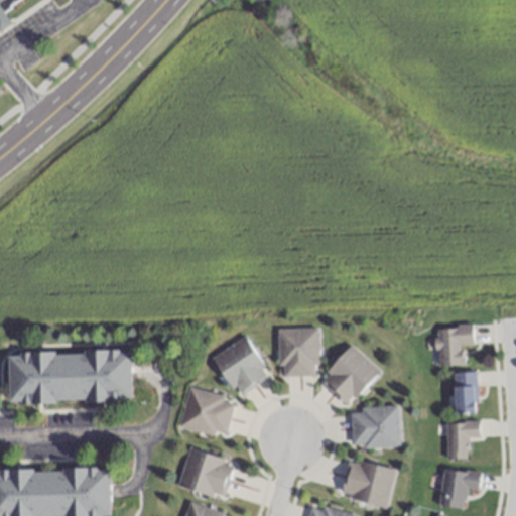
[(0,0),(0,30),(14,21),(4,7),(14,0),(0,0)]
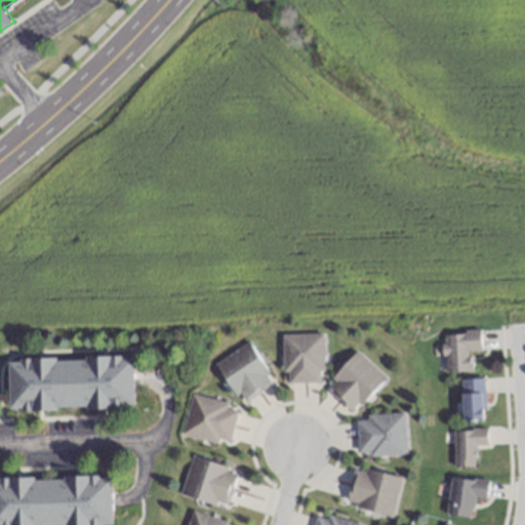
[(480,331),(442,333),(444,372),(470,371),(469,352),(481,351),(480,331)]
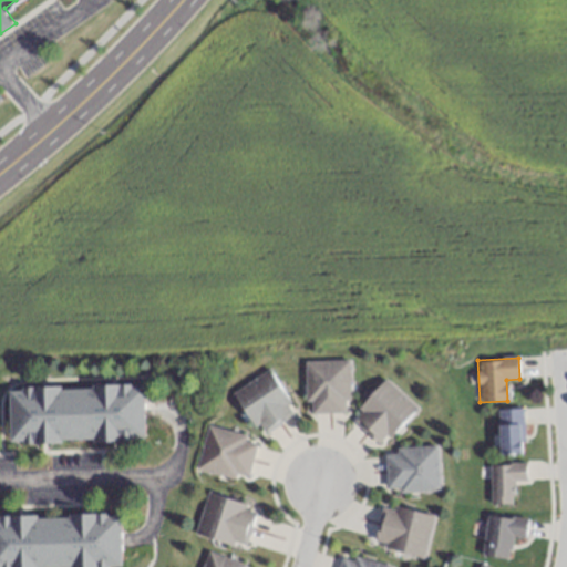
[(306,360),(306,413),(349,413),(349,360),(306,360)]
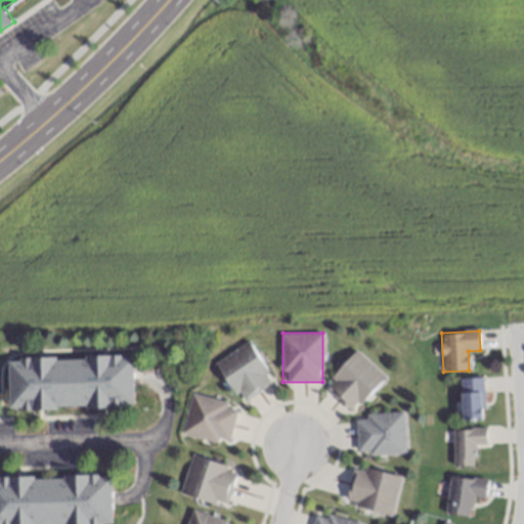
[(215,361),(239,402),(273,383),(249,342),(215,361)]
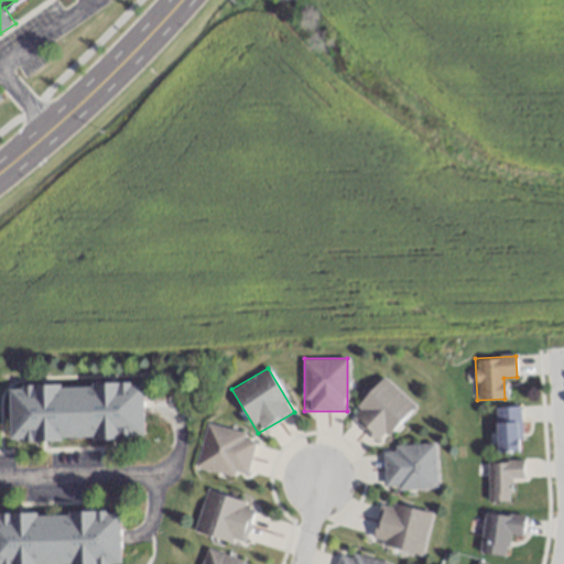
[(378,444),(414,407),(384,378),(348,415),(378,444)]
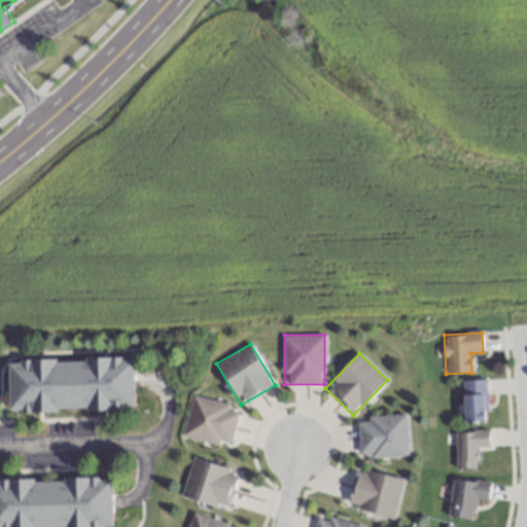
[(8,412),(134,409),(133,357),(7,359),(8,412)]
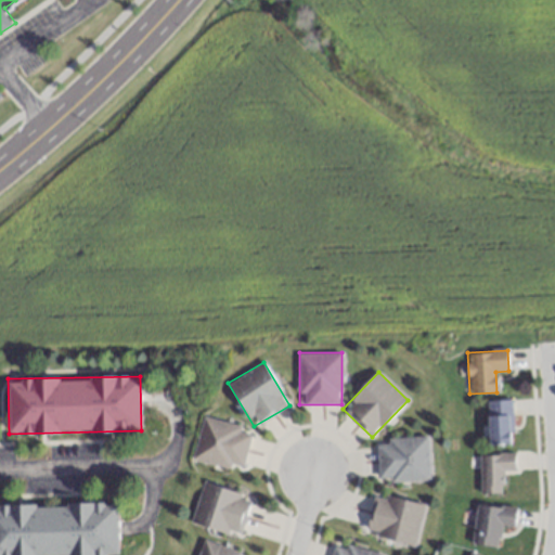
[(512,444),(512,401),(488,401),(488,444),(512,444)]
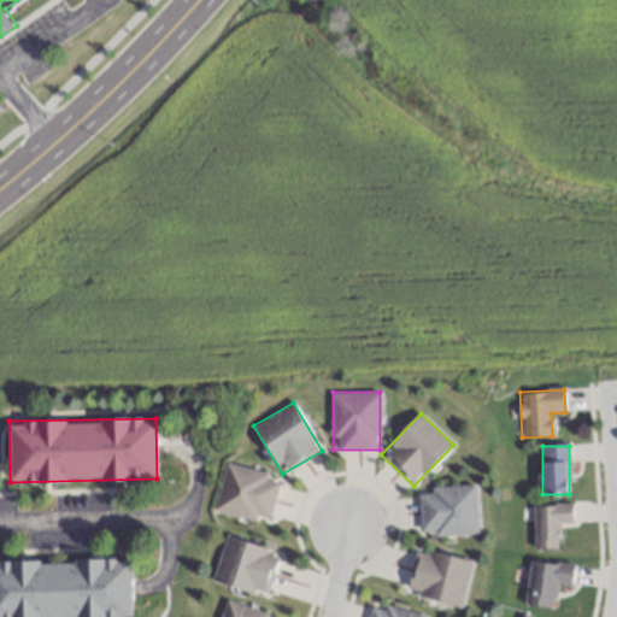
[(213,511),(269,523),(278,477),(223,465),(213,511)]
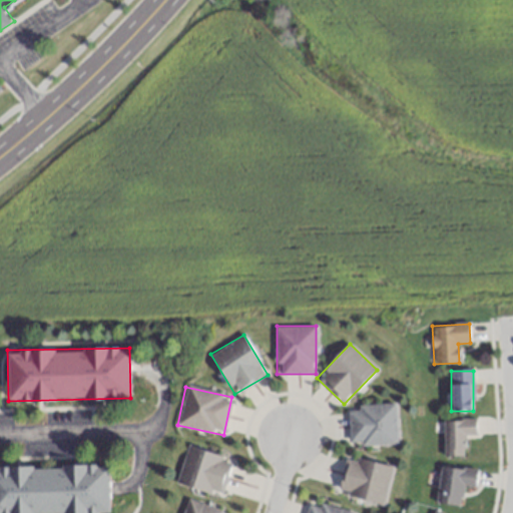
[(349,410),(350,446),(397,444),(396,404),(357,405),(357,410),(349,410)]
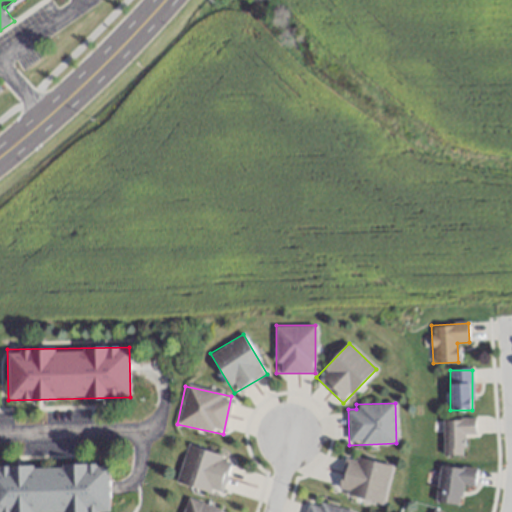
[(442,419),(442,455),(464,455),(464,434),(475,434),(475,419),(442,419)]
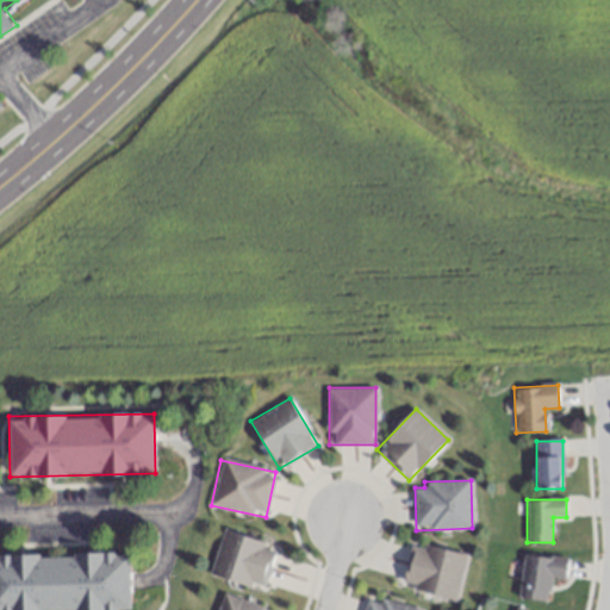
[(210,576),(263,590),(275,545),(222,531),(210,576)]
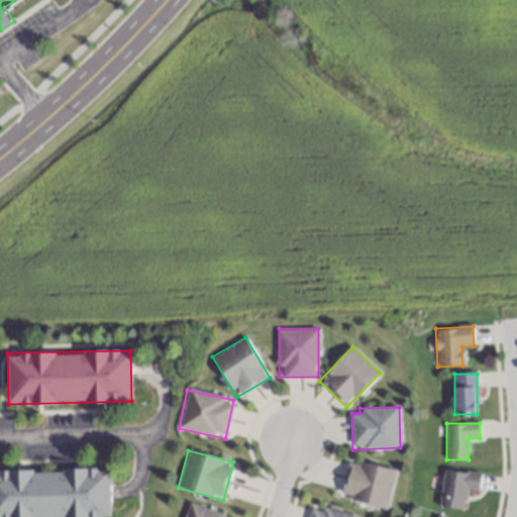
[(395,470),(350,460),(343,500),(388,508),(395,470)]
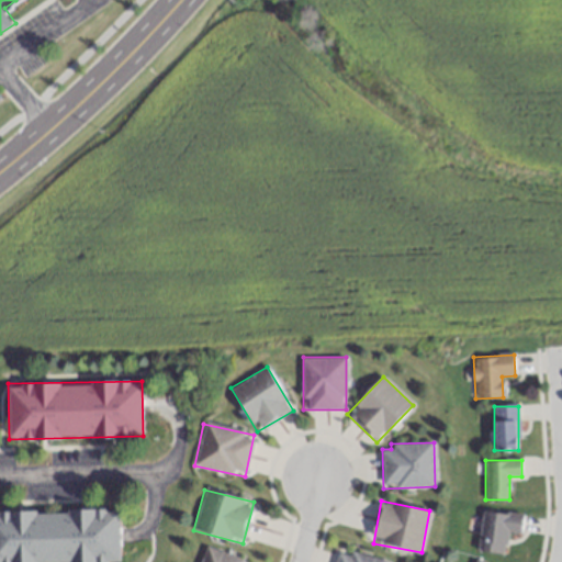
[(119,561),(119,509),(0,510),(0,561),(119,561)]
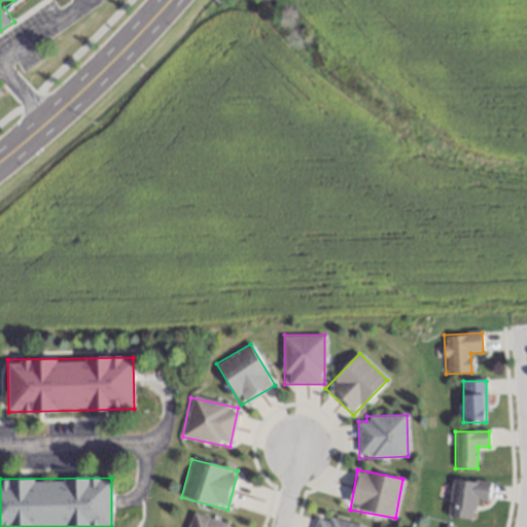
[(449,518),(473,520),(475,499),(488,500),(489,483),(452,479),(449,518)]
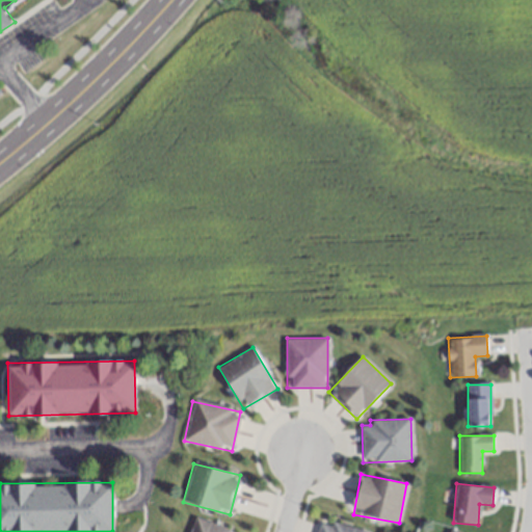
[(188,531),(233,531),(194,517),(188,531)]
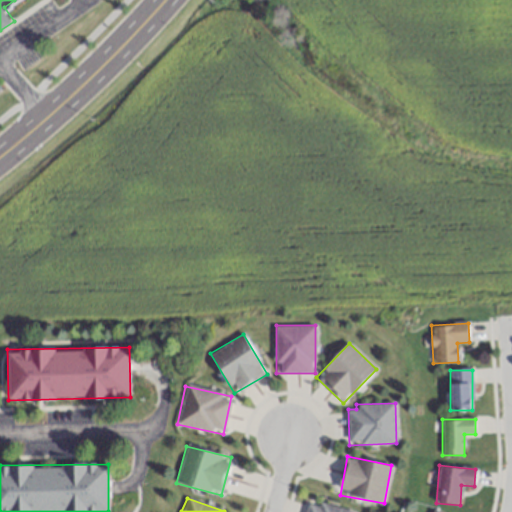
[(350,511),(309,501),(305,511),(350,511)]
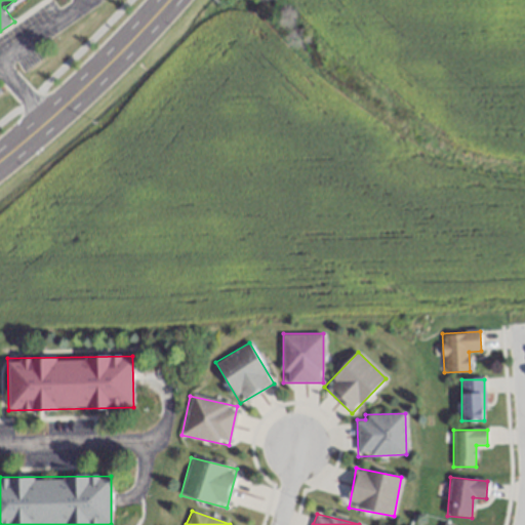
All buildings are outlined.
